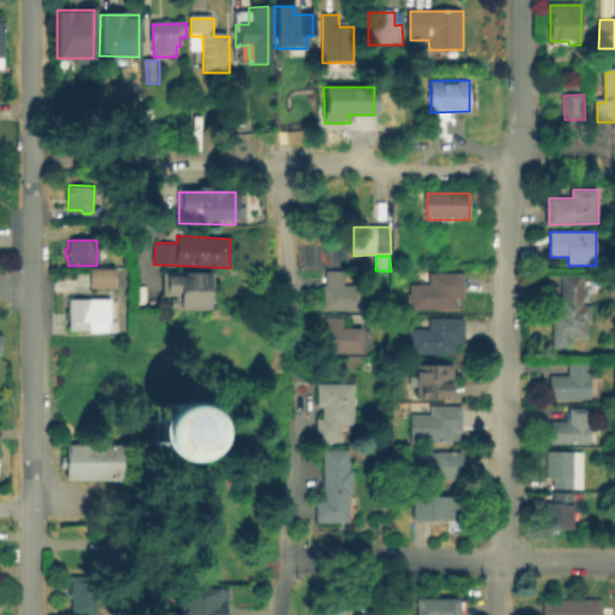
[(116,269),(116,290),(92,288),(92,269),(116,269)]
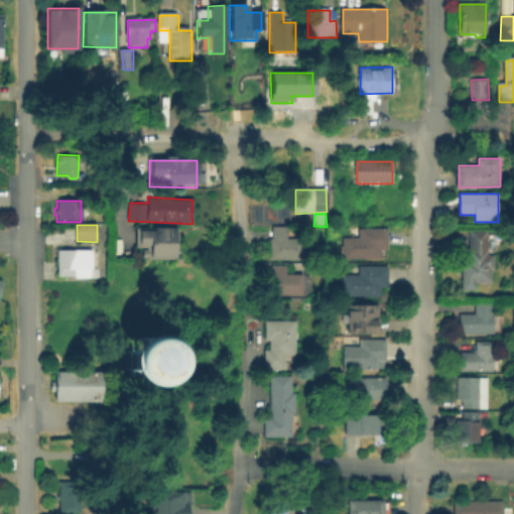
[(304,240),(303,260),(271,259),(271,238),(273,238),(273,227),(287,227),(287,239),(304,240)]
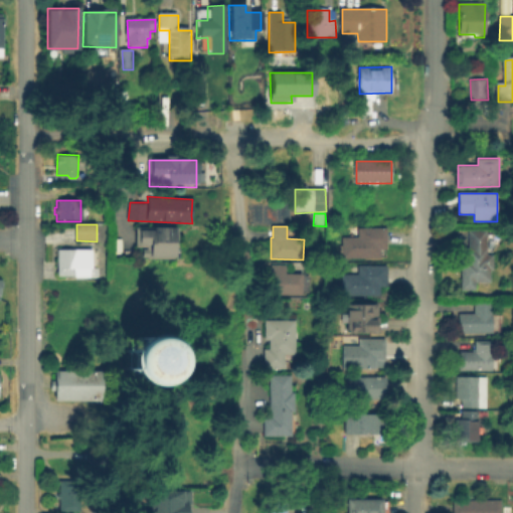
[(387,229),(387,250),(381,249),(381,260),(344,260),(344,237),(359,237),(359,229),(387,229)]
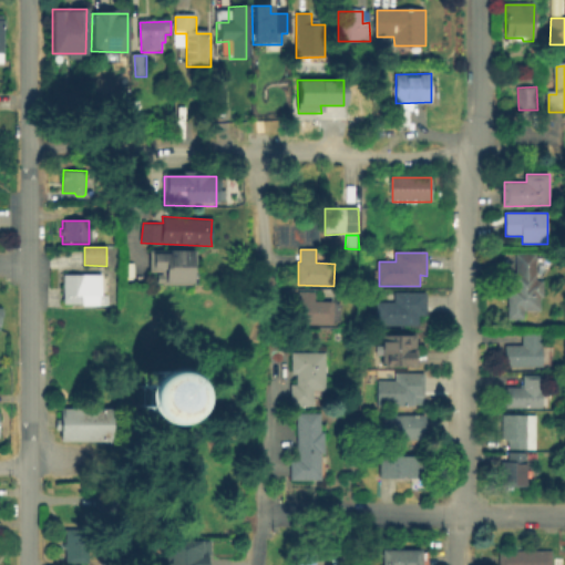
[(195,274),(195,285),(164,285),(164,274),(151,274),(151,254),(195,254),(195,274)]
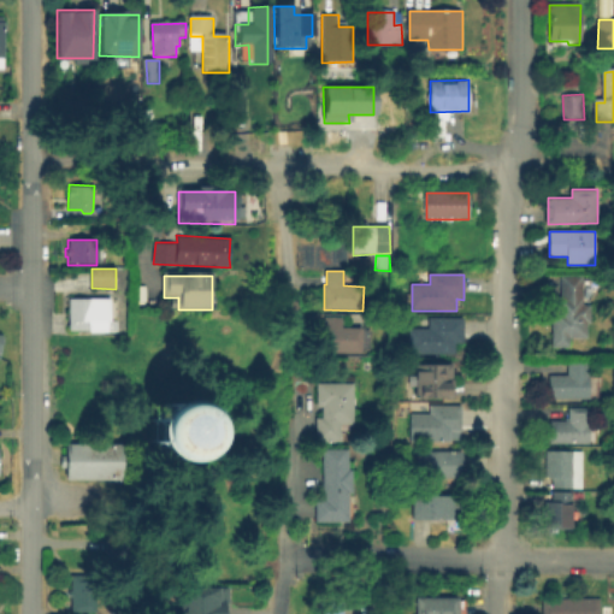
[(584,276),(584,306),(591,306),(591,324),(588,324),(588,340),(571,338),(571,348),(553,348),(553,312),(556,312),(556,297),(562,297),(562,276),(584,276)]
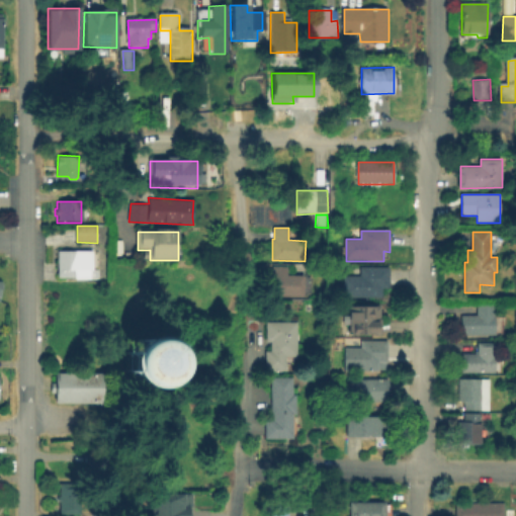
[(90,271),(90,279),(75,279),(75,278),(59,278),(59,252),(93,252),(93,270),(90,271)]
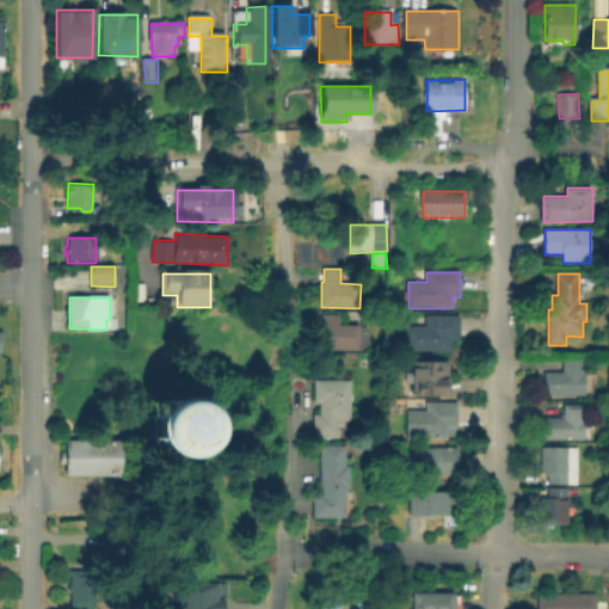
[(358,326),(358,350),(320,350),(320,325),(323,325),(323,315),(340,315),(340,326),(358,326)]
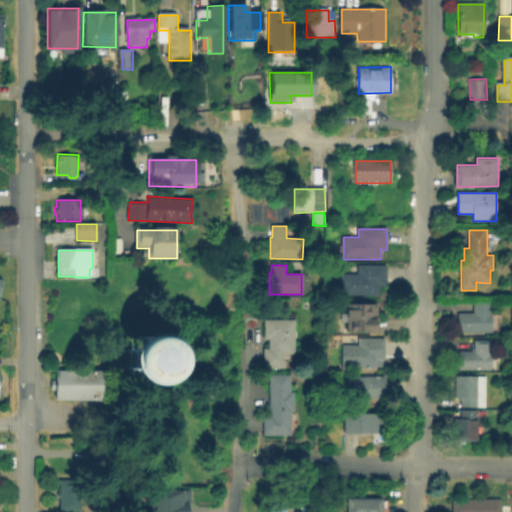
[(387,265),(387,287),(380,287),(380,296),(342,295),(342,274),(358,274),(358,265),(387,265)]
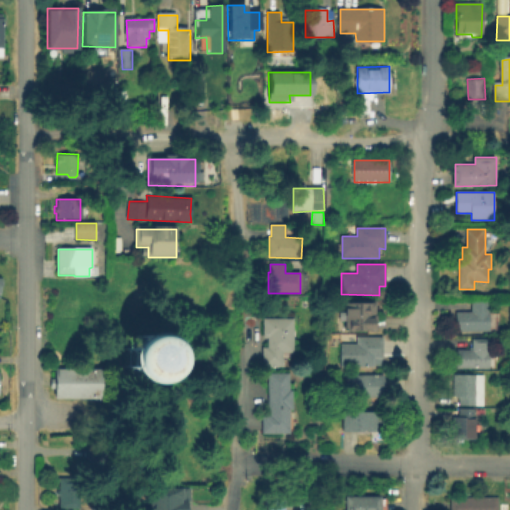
[(491,302),(491,332),(457,331),(457,312),(473,312),(473,302),(491,302)]
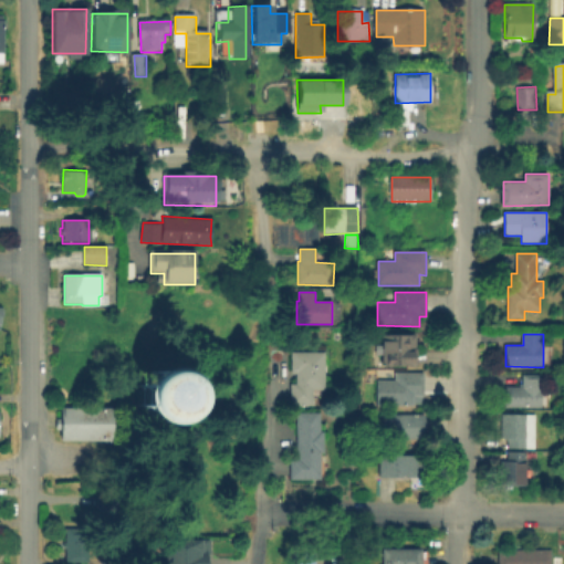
[(382,366),(382,337),(416,337),(416,366),(382,366)]
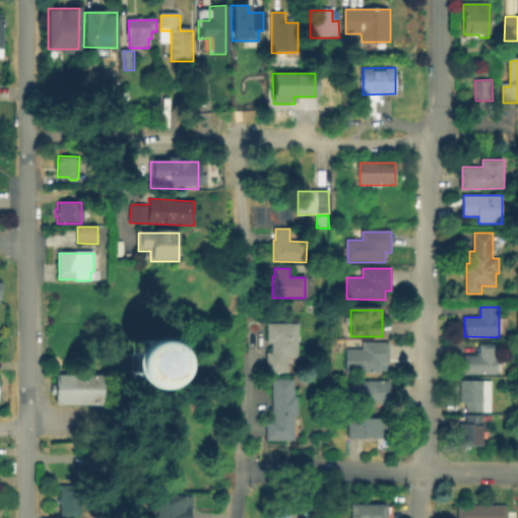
[(299,324),(298,359),(287,359),(287,373),(267,373),(267,353),(272,353),(272,343),(268,343),(269,324),(299,324)]
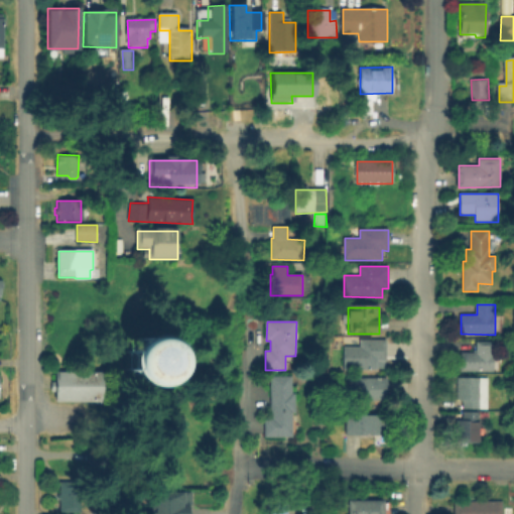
[(125,339),(124,384),(171,385),(172,340),(125,339)]
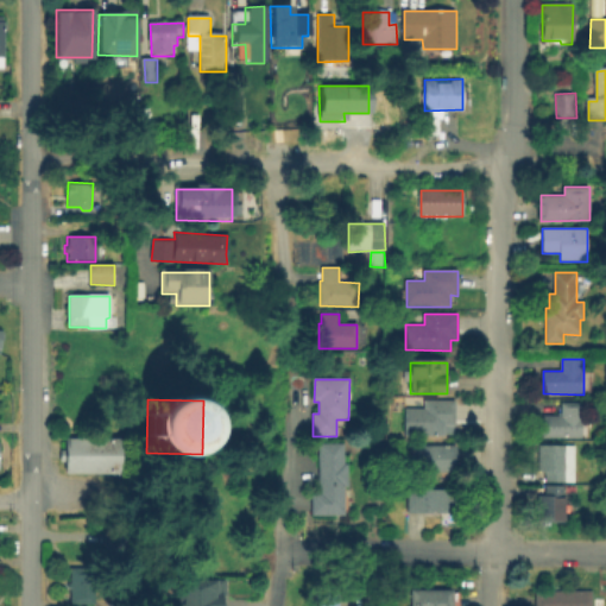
[(456,402),(456,427),(454,427),(454,435),(444,435),(444,436),(408,436),(408,409),(425,409),(427,401),(456,402)]
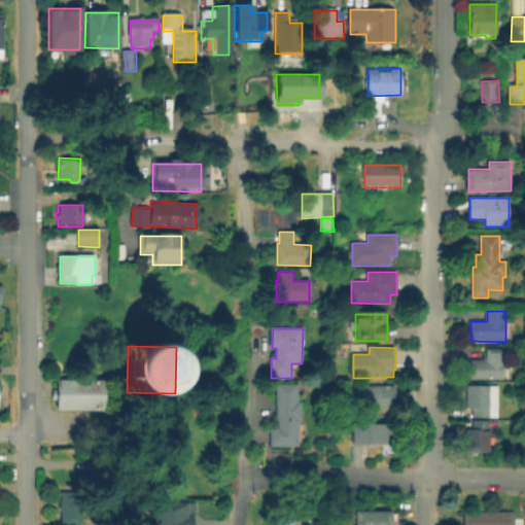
[(503,381),(469,381),(469,361),(487,361),(487,350),(503,350),(503,381)]
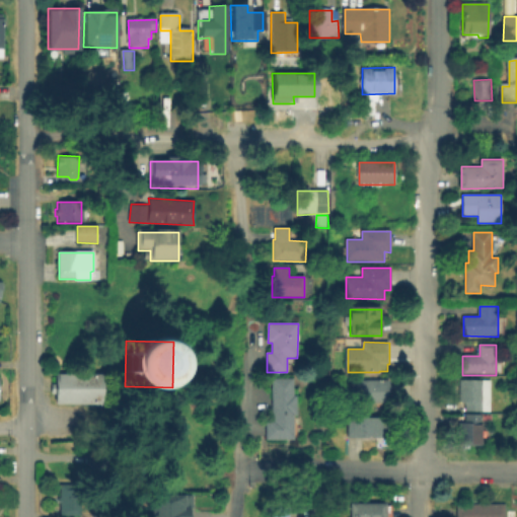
[(103,375),(103,405),(57,404),(57,394),(53,394),(53,384),(57,384),(57,374),(103,375)]
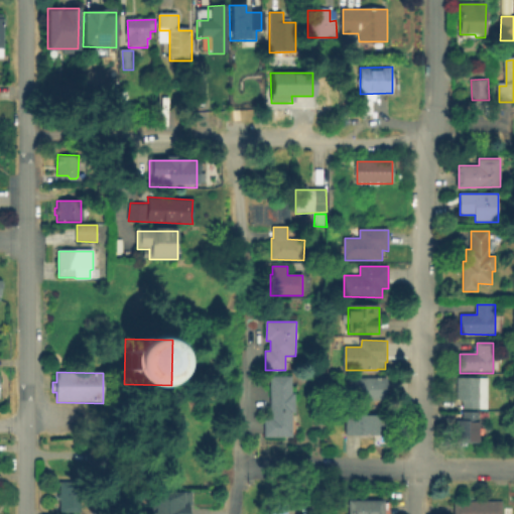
[(292,413),(292,436),(265,436),(265,418),(271,418),(271,377),(292,377),(292,394),(295,395),(295,413),(292,413)]
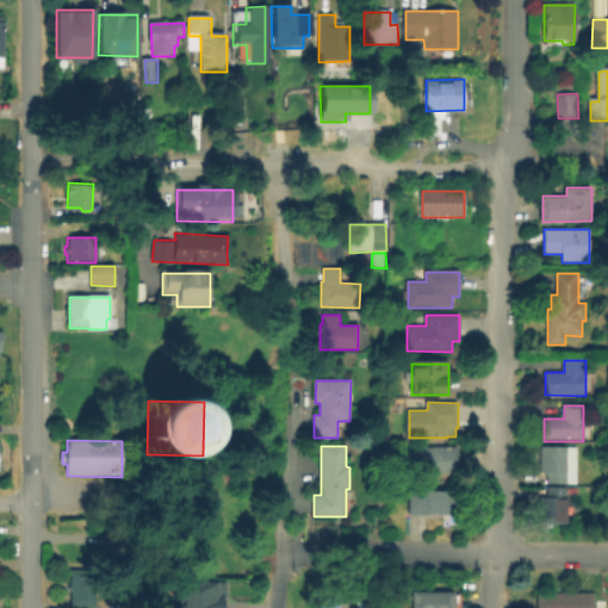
[(459,447),(459,475),(411,475),(411,447),(459,447)]
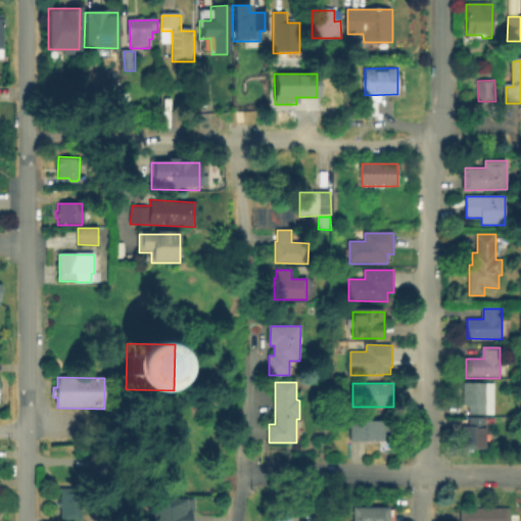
[(494,384),(494,416),(470,415),(470,406),(464,406),(464,394),(462,394),(462,388),(464,388),(464,383),(494,384)]
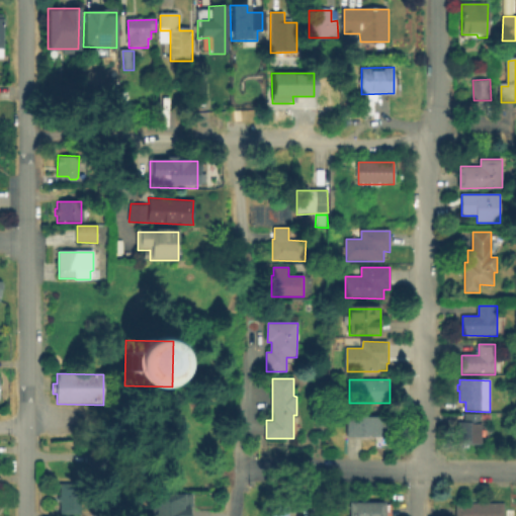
[(489,414),(489,420),(481,420),(480,445),(458,445),(459,422),(464,422),(465,414),(489,414)]
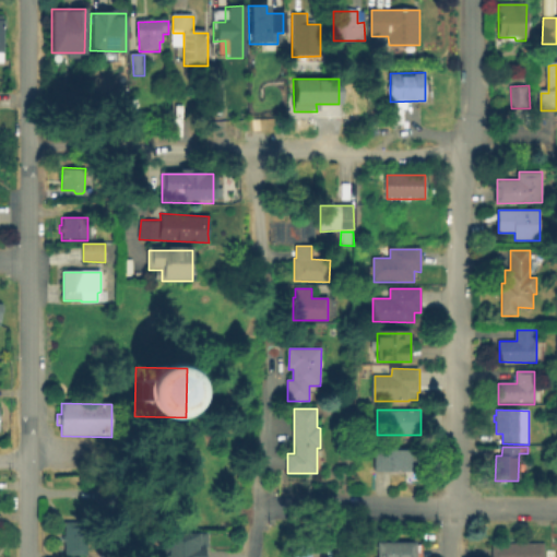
[(415,450),(415,472),(374,473),(374,462),(366,462),(366,451),(415,450)]
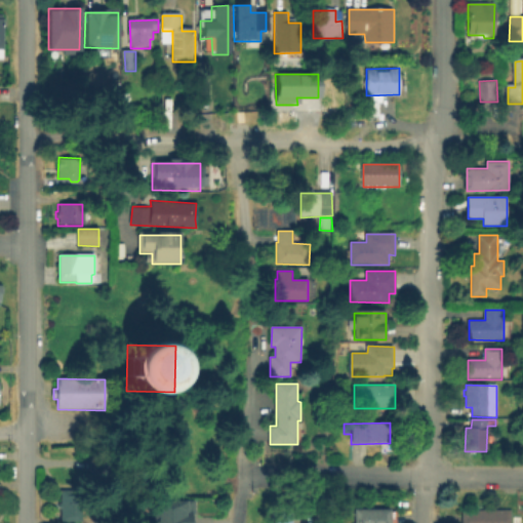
[(82,488),(82,522),(61,522),(61,509),(59,509),(59,503),(62,504),(62,491),(71,490),(71,488),(82,488)]
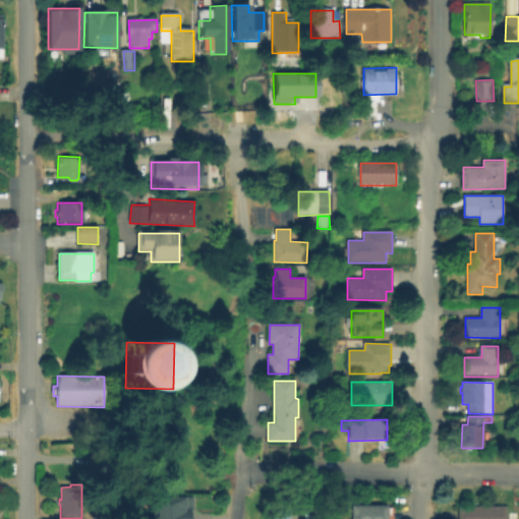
[(151,518),(151,500),(191,500),(191,518),(151,518)]
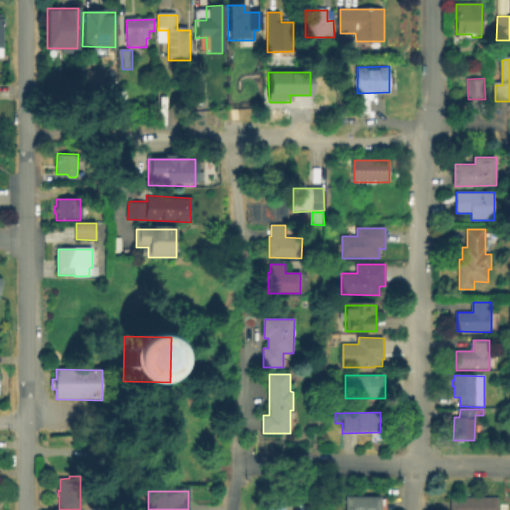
[(286,496),(285,509),(265,509),(265,496),(286,496)]
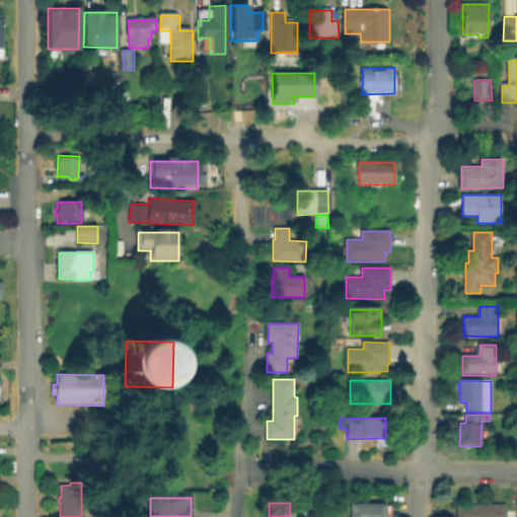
[(387,505),(387,516),(353,516),(354,504),(387,505)]
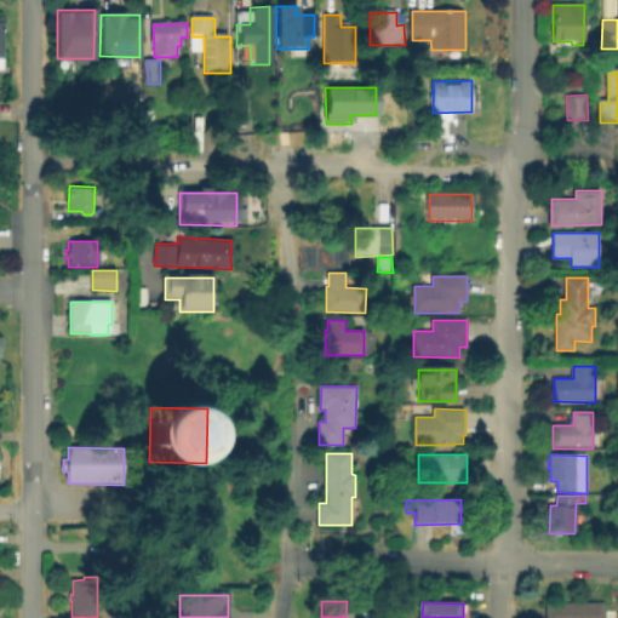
[(605,604),(605,617),(548,617),(548,604),(605,604)]
